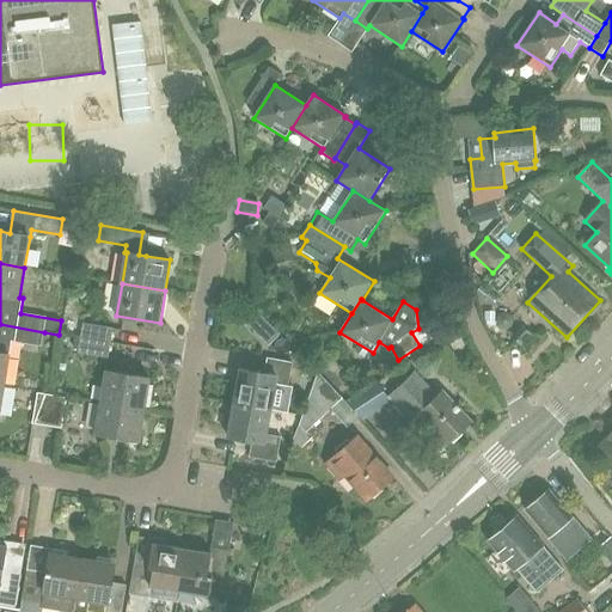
[(80,338),(111,343),(114,328),(83,323),(80,338)]
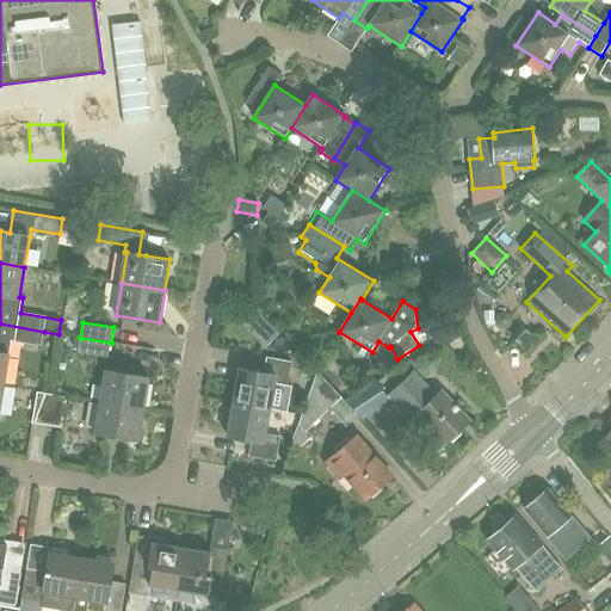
[(0,384),(5,386),(10,357),(11,357),(13,341),(42,346),(44,332),(0,323),(0,384)]
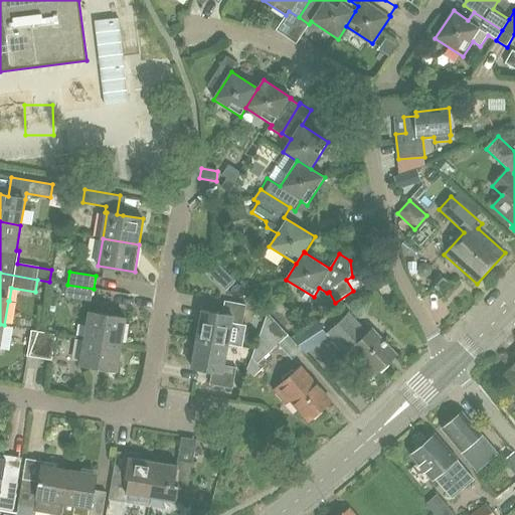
[(432,283),(439,290),(447,281),(440,275),(432,283)]
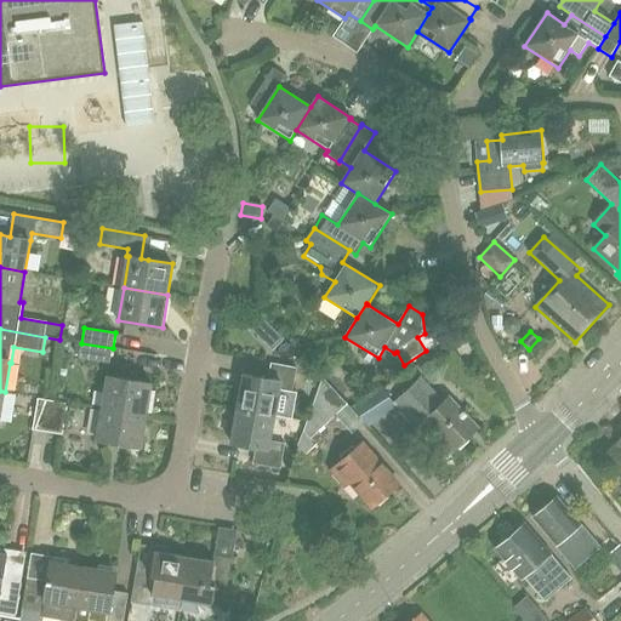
[(113,348),(81,343),(79,358),(109,364),(113,348)]
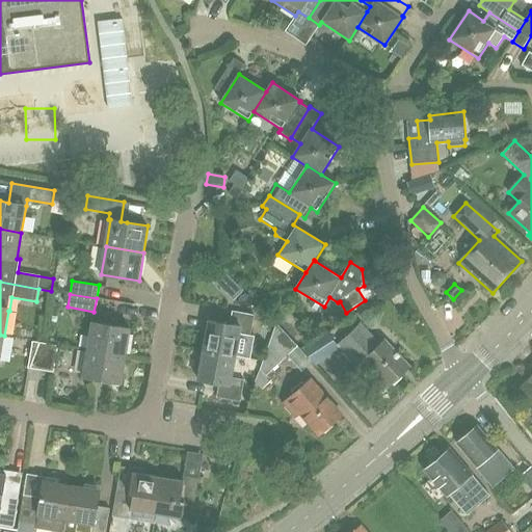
[(210,321),(204,351),(237,357),(241,336),(251,338),(256,316),(234,312),(231,325),(210,321)]
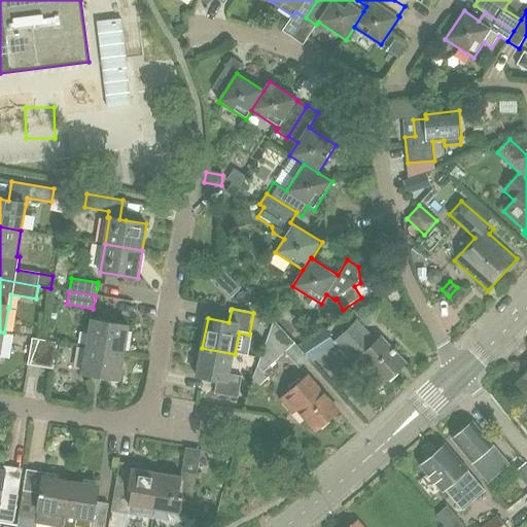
[(92,320),(88,347),(125,353),(130,326),(92,320)]
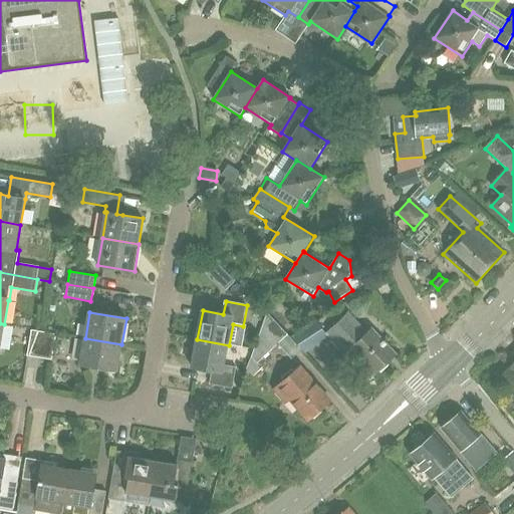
[(257,363),(278,344),(288,334),(267,312),(251,356),(257,363)]
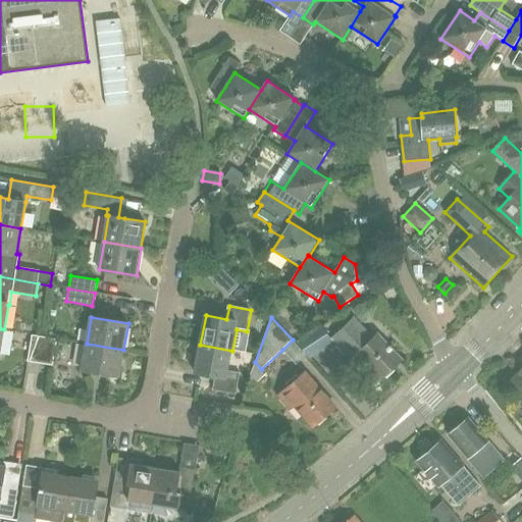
[(371,341),(352,320),(332,340),(352,360),(358,354),(382,379),(402,360),(377,334),(371,341)]
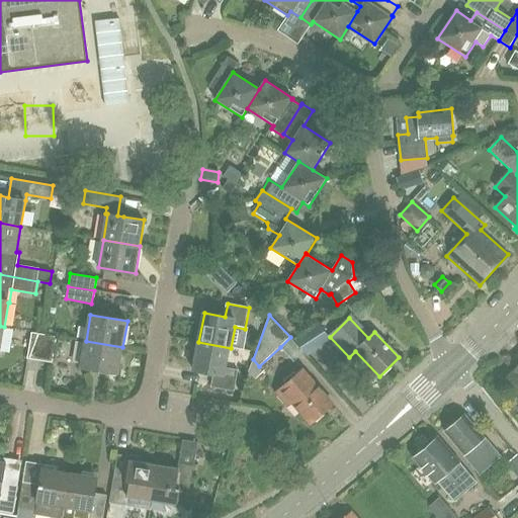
[(305,331),(296,337),(306,352),(315,346),(305,331)]
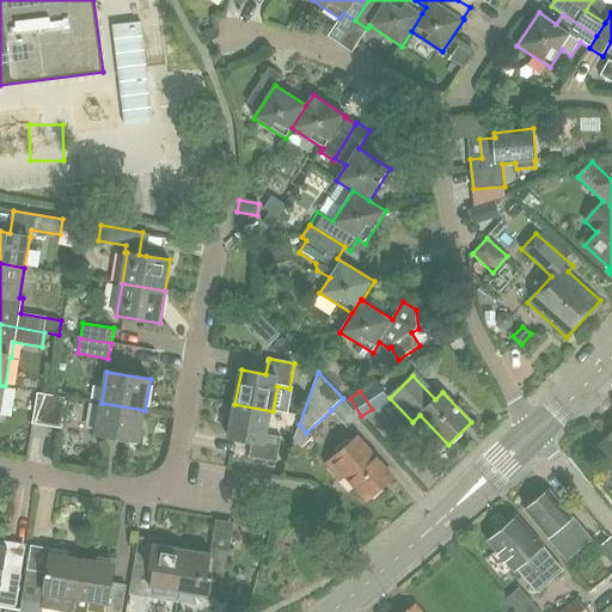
[(32,423),(48,427),(54,395),(37,392),(32,423)]
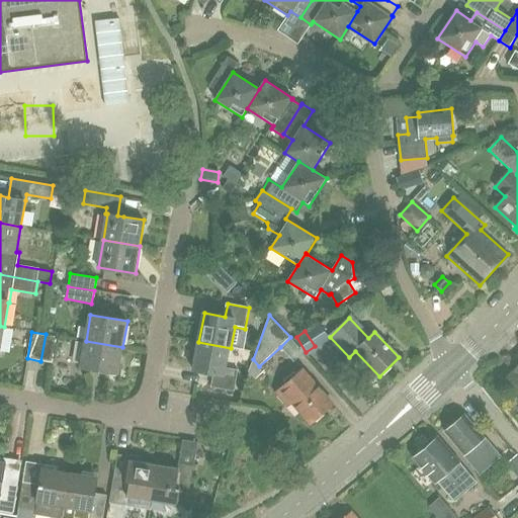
[(57,336),(46,334),(40,361),(53,363),(57,336)]
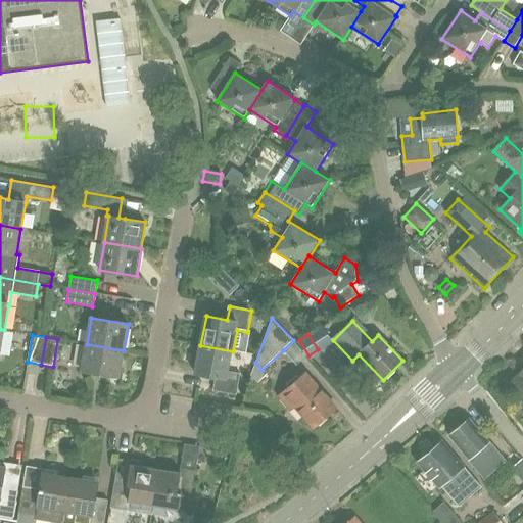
[(120,377),(124,350),(87,344),(82,371),(120,377)]
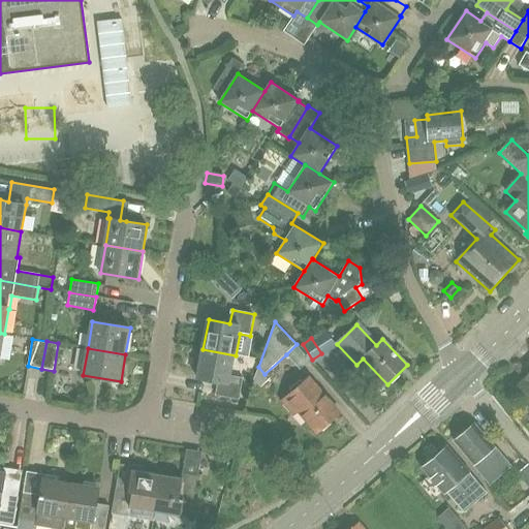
[(231,376),(236,355),(203,349),(197,378),(218,382),(216,396),(240,400),(244,378),(231,376)]
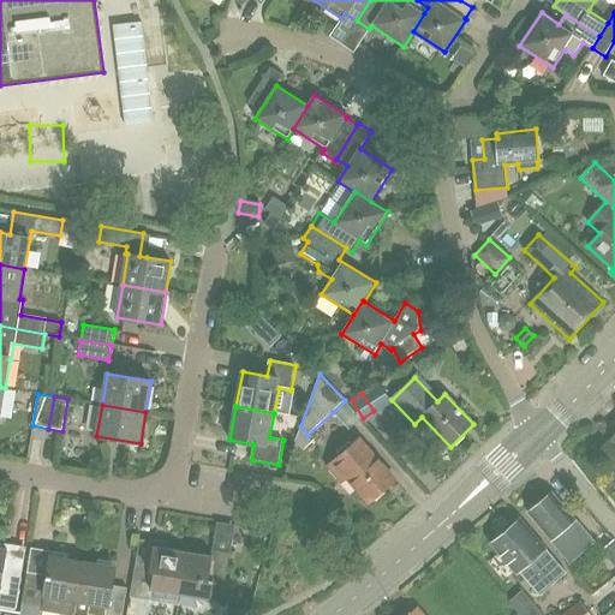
[(359,440),(328,467),(341,482),(347,477),(370,503),(395,481),(359,440)]
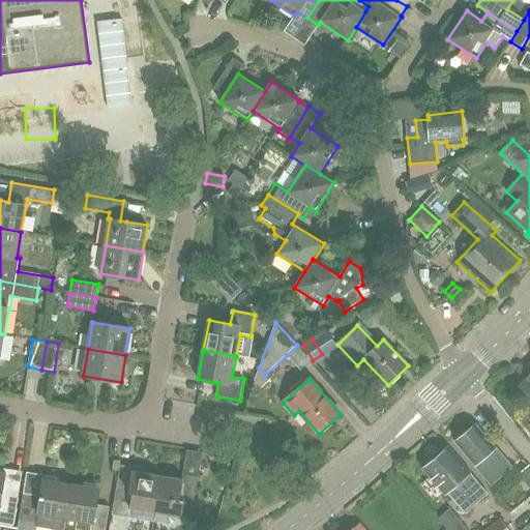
[(477,425),(457,443),(476,467),(490,482),(511,465),(498,449),(477,425)]
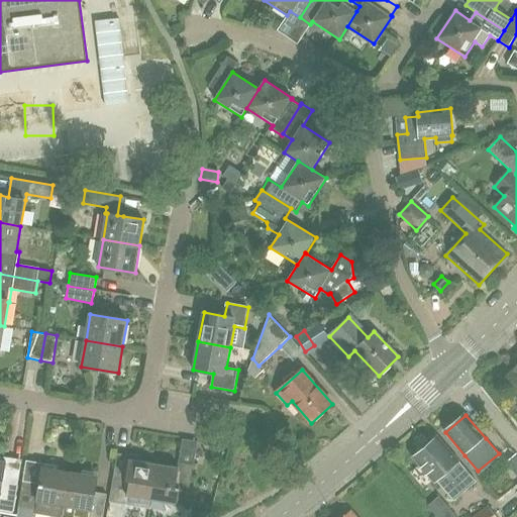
[(425,441),(425,448),(413,457),(433,483),(436,481),(452,500),(475,482),(438,437),(431,436),(425,441)]
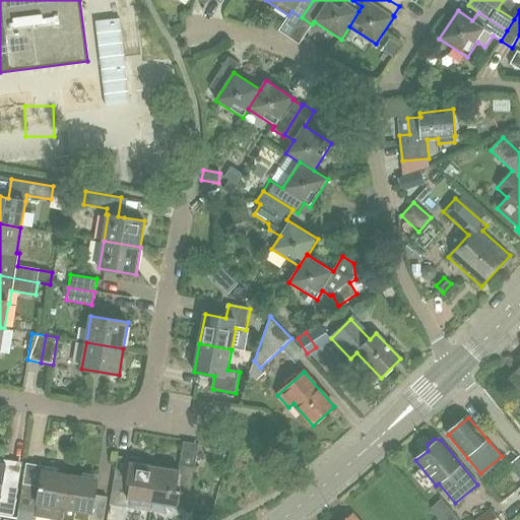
[(129,499),(153,503),(155,486),(151,485),(155,466),(154,466),(138,463),(138,458),(131,457),(128,472),(116,470),(111,505),(127,508),(129,499)]
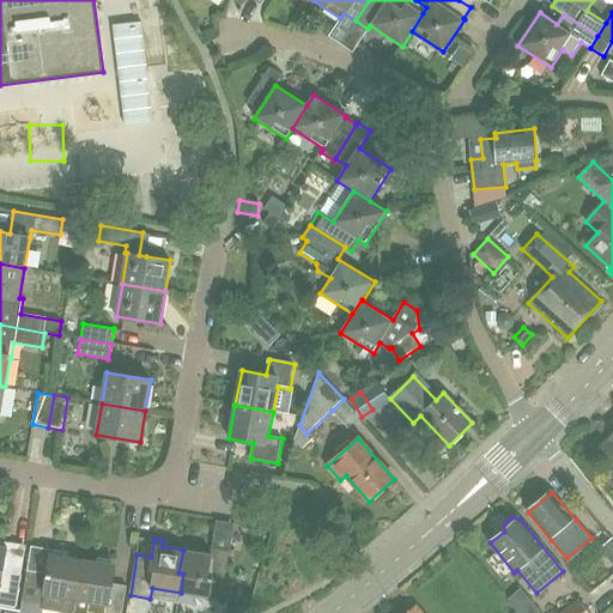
[(183,544),(182,550),(183,550),(178,572),(183,574),(181,593),(180,604),(199,607),(204,602),(205,598),(210,599),(213,578),(225,580),(231,551),(212,548),(211,554),(192,551),(193,545),(183,544)]
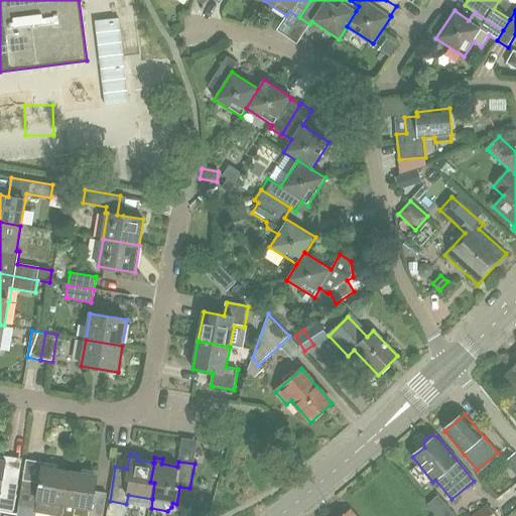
[(0,460),(0,511),(14,514),(19,480),(4,477),(7,461),(0,460)]
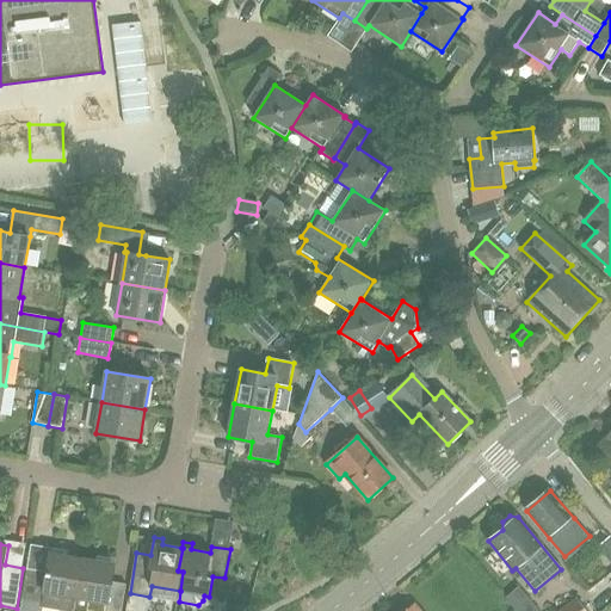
[(22,600),(74,609),(82,559),(50,553),(48,572),(28,568),(22,600)]
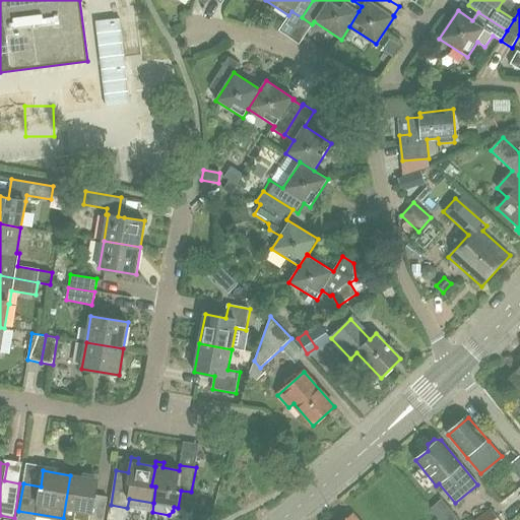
[(104,519),(108,498),(95,496),(98,479),(70,475),(63,518),(62,519),(104,519)]
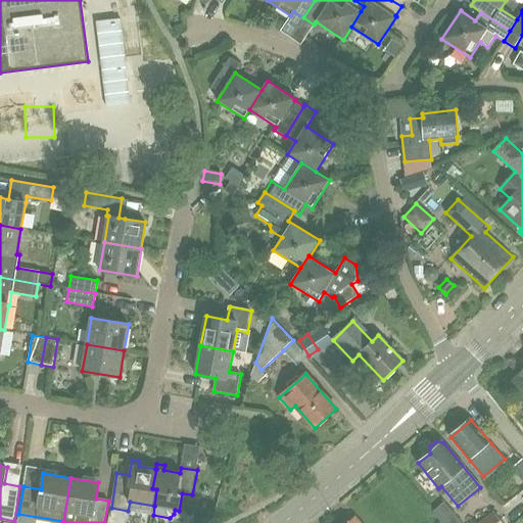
[(463,522),(452,510),(439,520),(442,522),(463,522)]
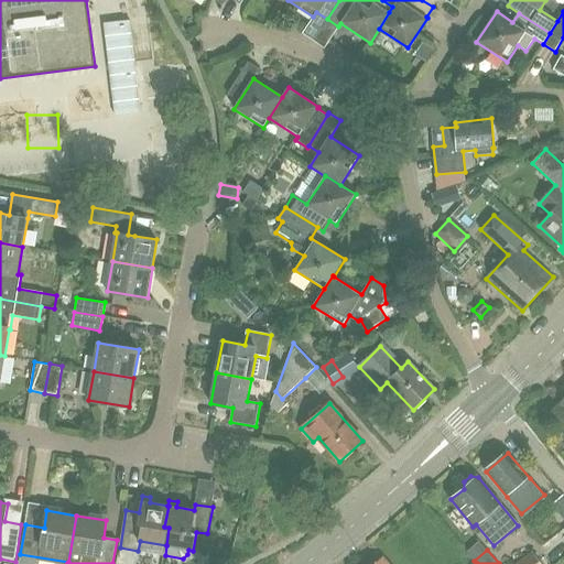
[(542,563),(533,553),(518,563),(542,563)]
